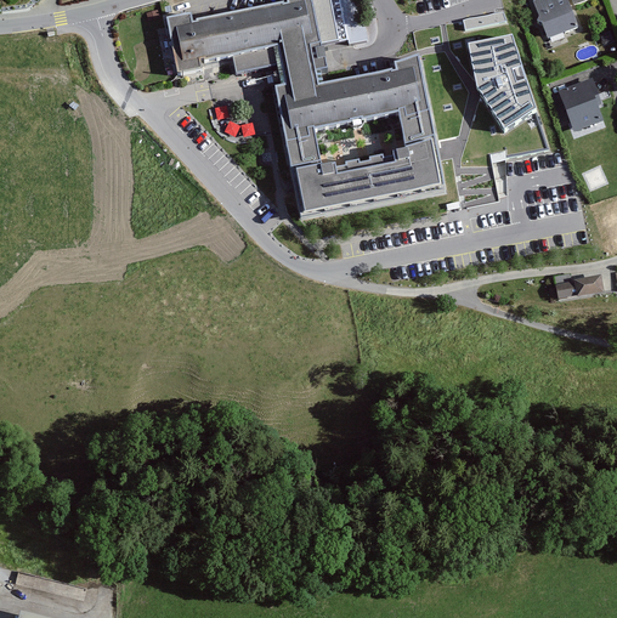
[(193,9),(160,15),(171,75),(202,71),(199,58),(230,52),(237,68),(278,61),(282,85),(273,86),(299,219),(446,192),(419,56),(390,61),(392,71),(317,85),(310,49),(322,46),(313,0),(282,0),(282,1),(196,17),(193,9)]
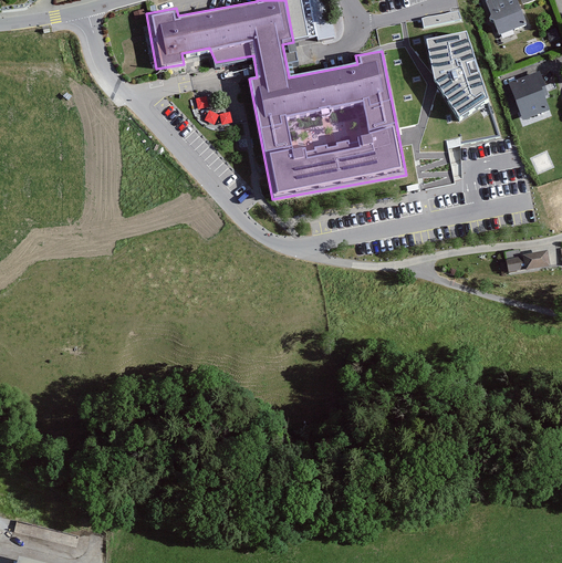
[(314,35),(335,33),(331,0),(311,0),(314,35)]
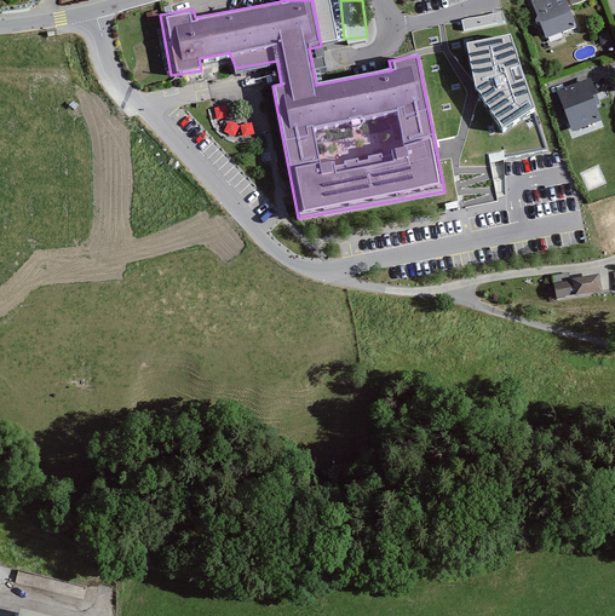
[(533,0),(546,36),(578,26),(570,5),(584,0),(533,0)]
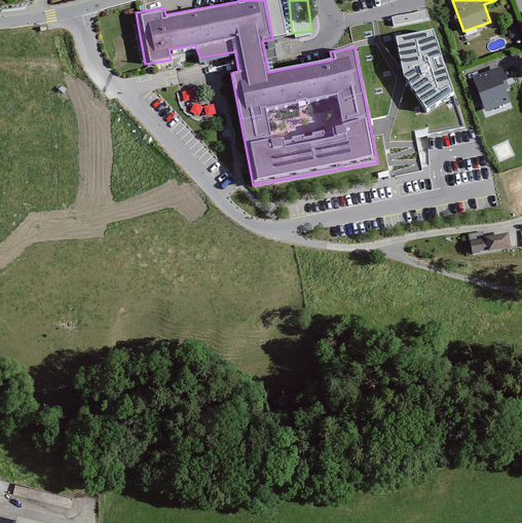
[(408,21),(432,19),(431,11),(407,13),(408,21)]
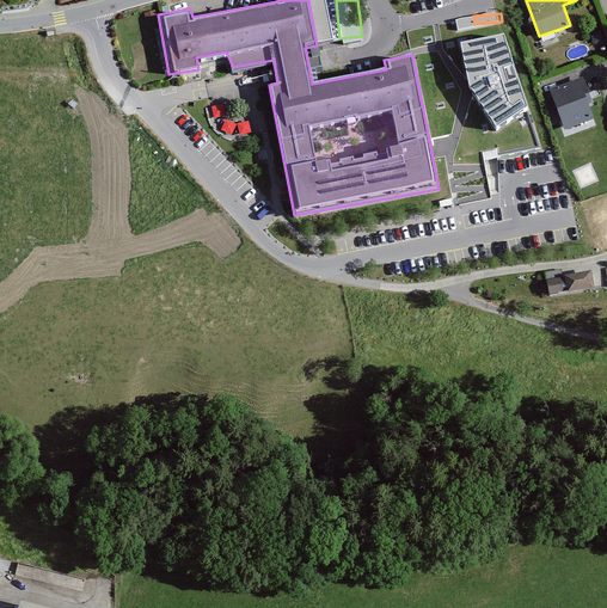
[(510,31),(464,41),(473,85),(502,128),(535,105),(510,31)]
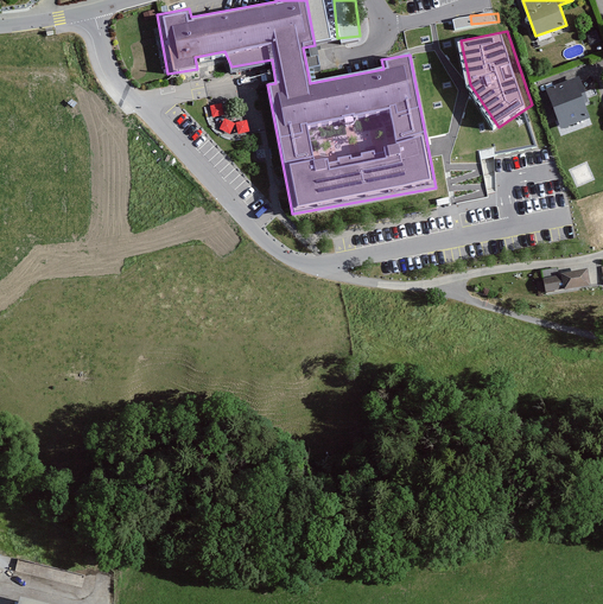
[(578,75),(547,86),(562,126),(592,114),(578,75)]
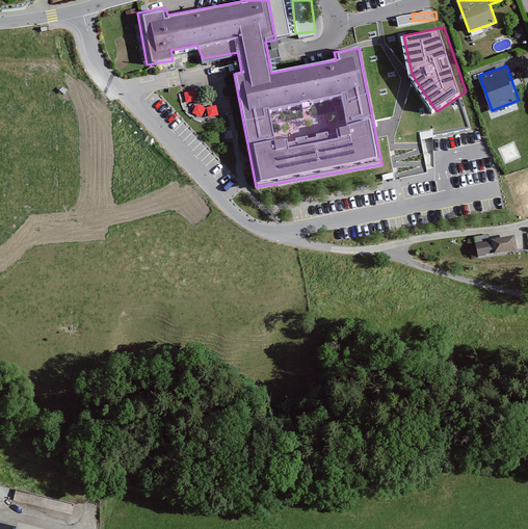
[(512,234),(474,238),(475,255),(515,250),(512,234)]
